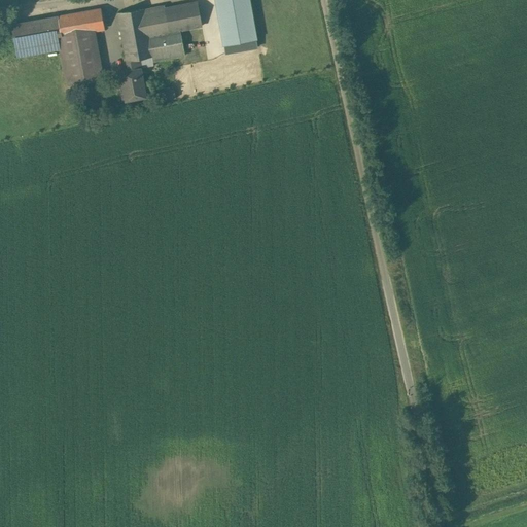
[(250,0),(214,0),(222,46),(257,40),(250,0)]
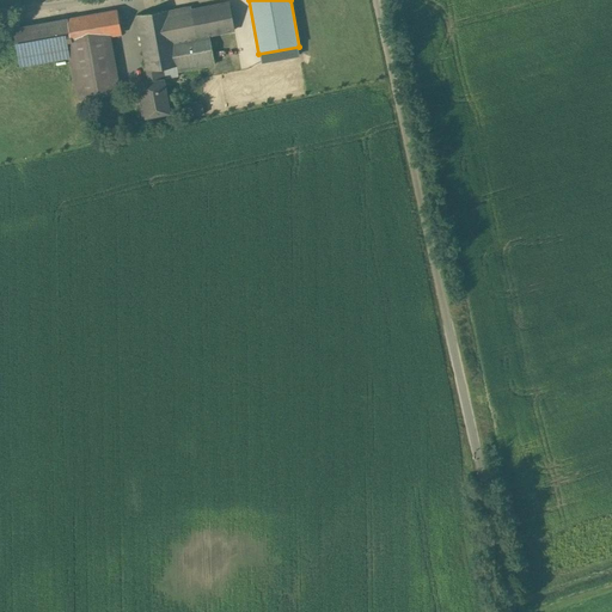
[(191,10),(190,10),(195,37),(208,35),(234,30),(230,2),(191,10)]
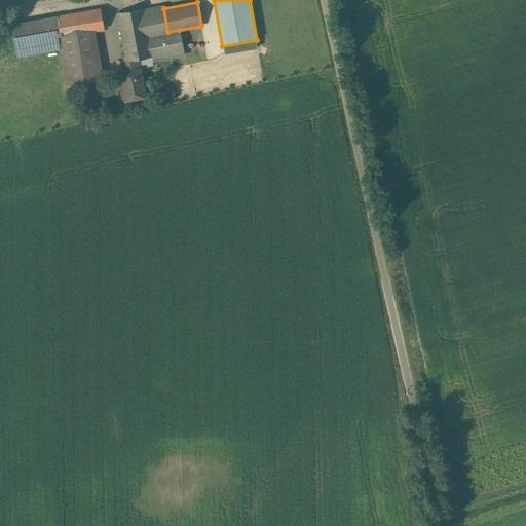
[(144,9),(143,9),(148,35),(167,32),(163,8),(164,8),(163,5),(144,9)]
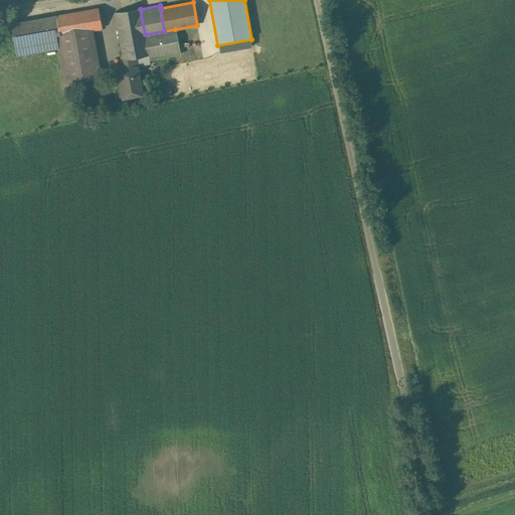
[(98,8),(56,16),(59,34),(60,35),(87,30),(102,27),(98,8)]
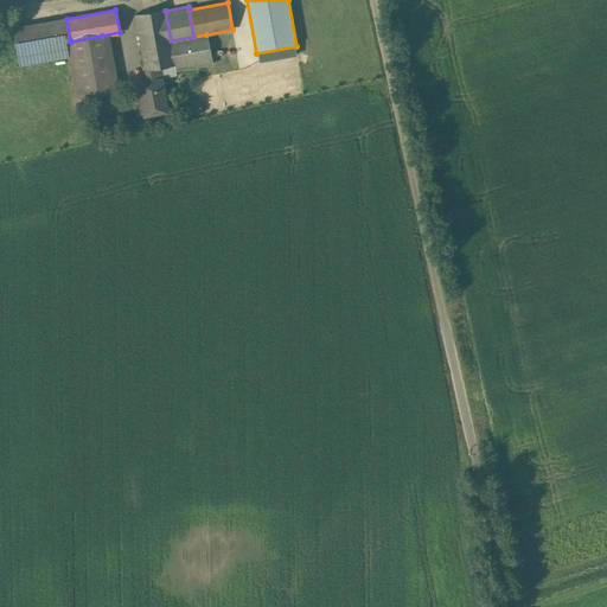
[(166,10),(135,16),(145,70),(146,70),(160,66),(160,68),(174,64),(176,64),(171,40),(165,11),(166,11),(166,10)]
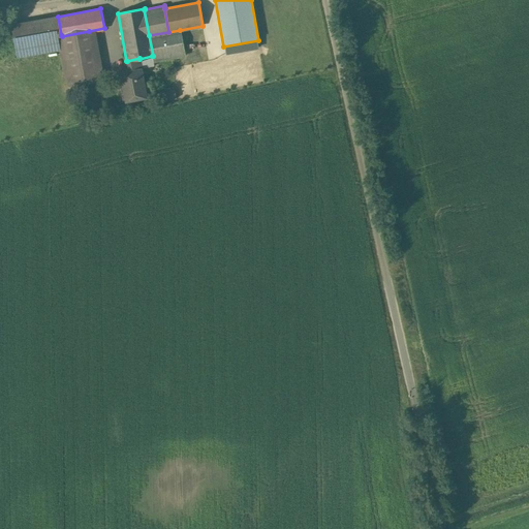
[(58,17),(11,25),(16,44),(18,56),(60,49),(58,36),(61,35),(58,17)]
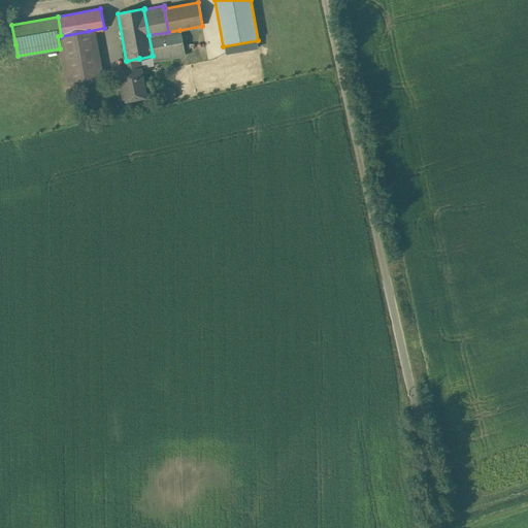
[(168,32),(149,35),(153,56),(152,56),(153,61),(184,55),(179,30),(168,32)]
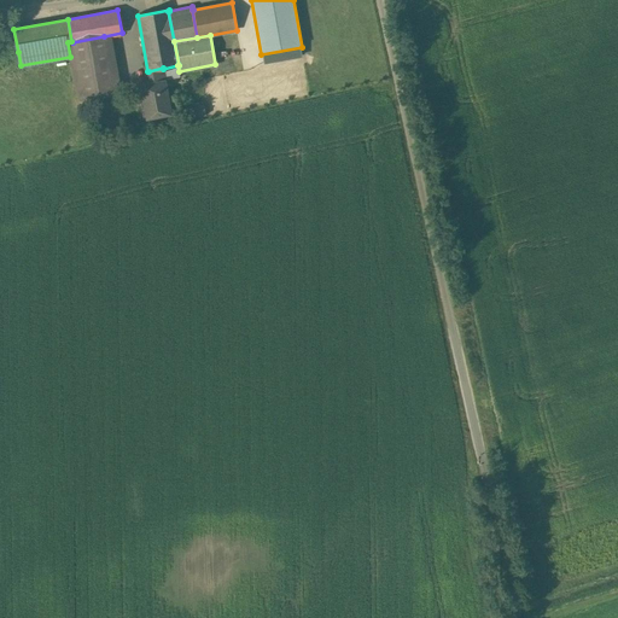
[(104,36),(73,42),(71,41),(68,42),(70,57),(77,100),(114,93),(104,36)]
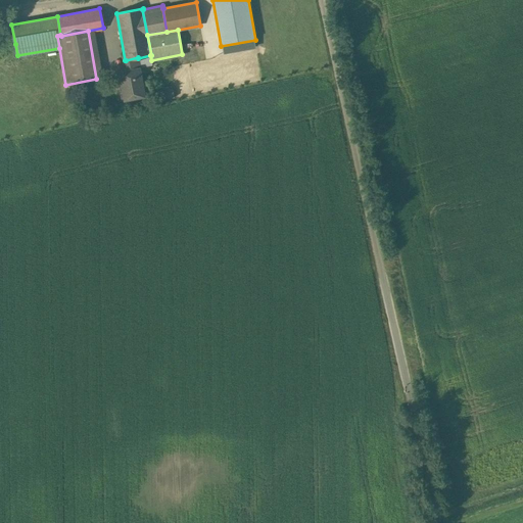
[(138,57),(126,60),(128,70),(139,68),(139,69),(140,69),(138,58),(138,57)]
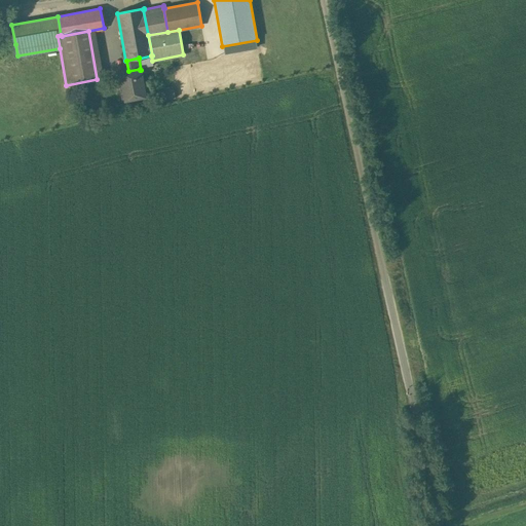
[(128,71),(120,73),(123,89),(120,90),(122,101),(145,97),(140,70),(140,69),(128,71)]
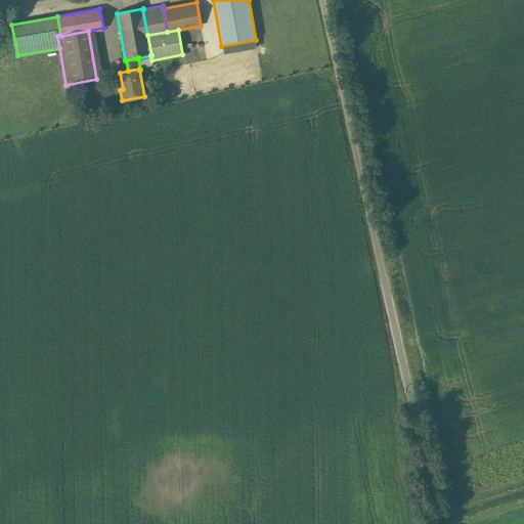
[(172,85),(164,87),(166,99),(174,97),(172,85)]
